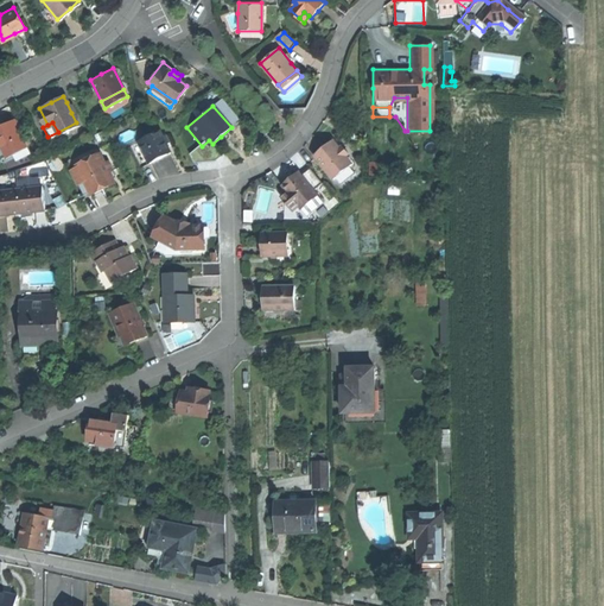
[(0,128),(0,151),(2,156),(8,153),(23,146),(16,133),(12,125),(11,124),(0,128)]
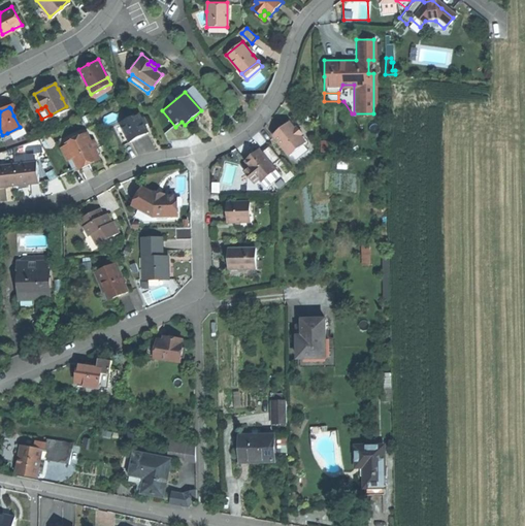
[(120,122),(130,141),(139,137),(149,132),(138,112),(120,122)]
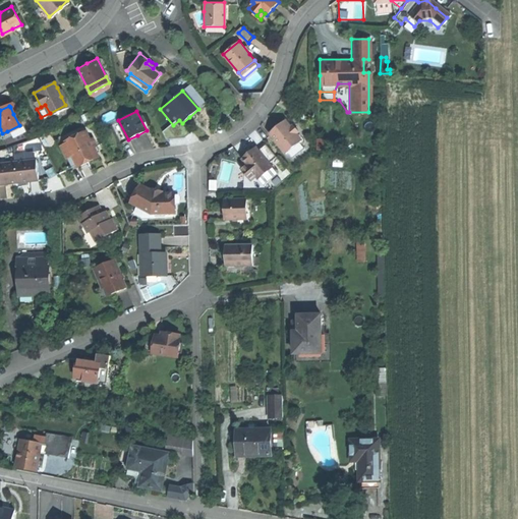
[(121,143),(128,139),(118,120),(111,124),(121,143)]
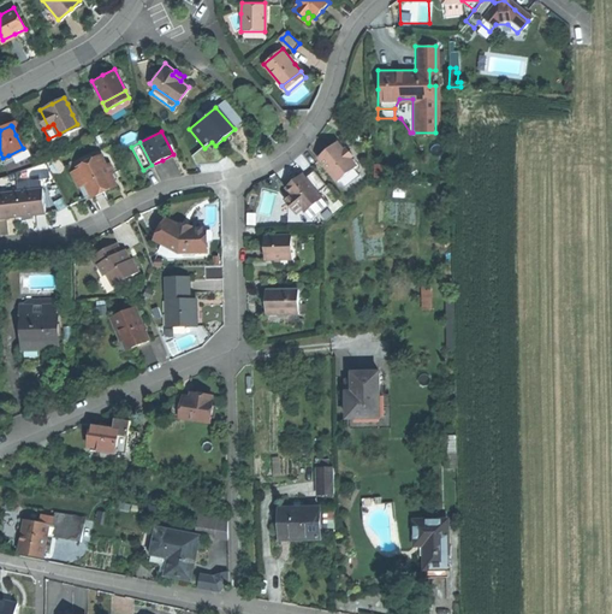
[(316,157),(336,181),(338,178),(351,167),(355,165),(349,157),(351,154),(346,147),(342,151),(336,142),(325,151),(316,157)]
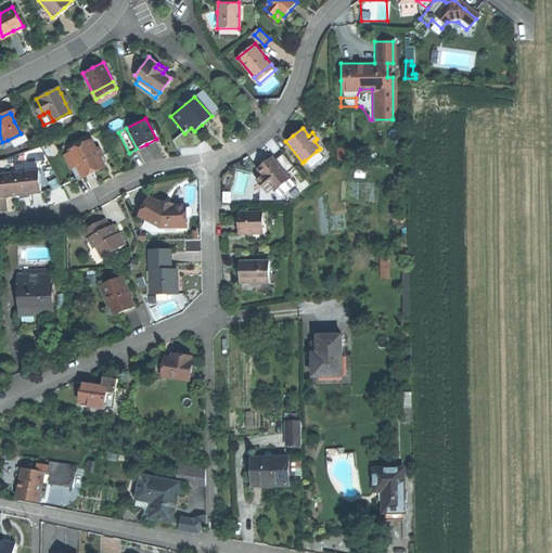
[(24,141),(21,133),(8,140),(10,144),(12,148),(24,141)]
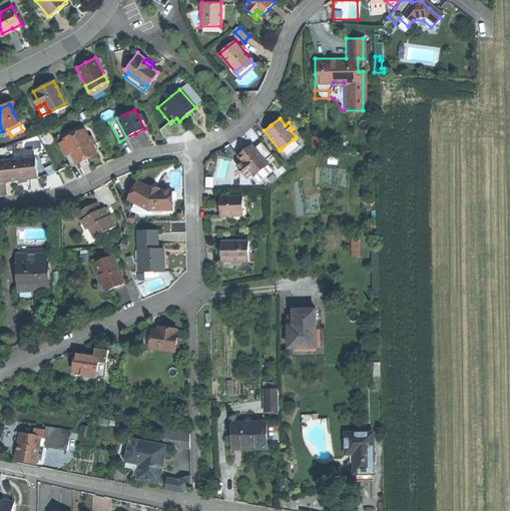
[(0,137),(9,133),(7,129),(2,131),(0,127),(0,137)]
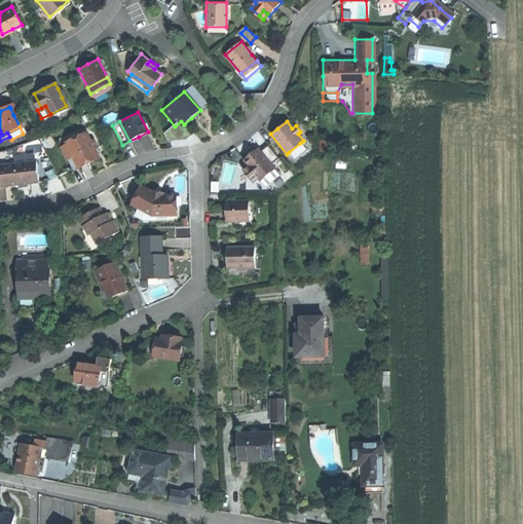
[(73,157),(79,167),(89,162),(98,158),(94,149),(89,140),(86,135),(67,144),(73,157)]
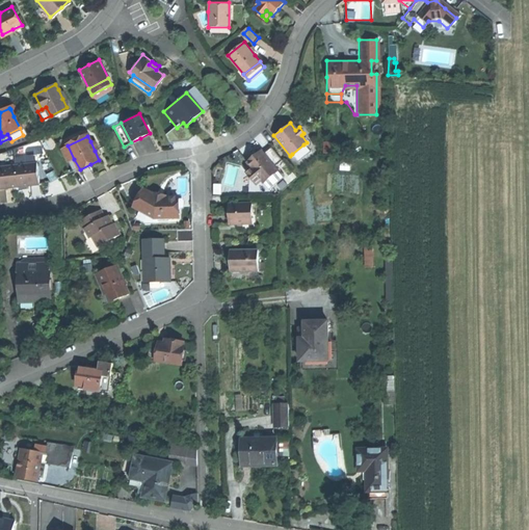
[(309,150),(303,144),(292,154),(297,159),(309,150)]
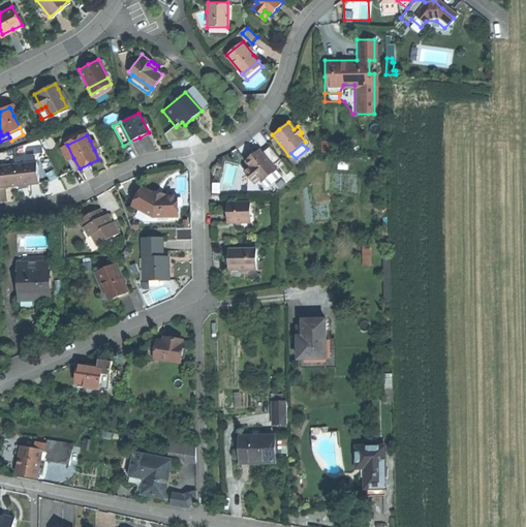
[(67,161),(73,158),(67,145),(61,149),(67,161)]
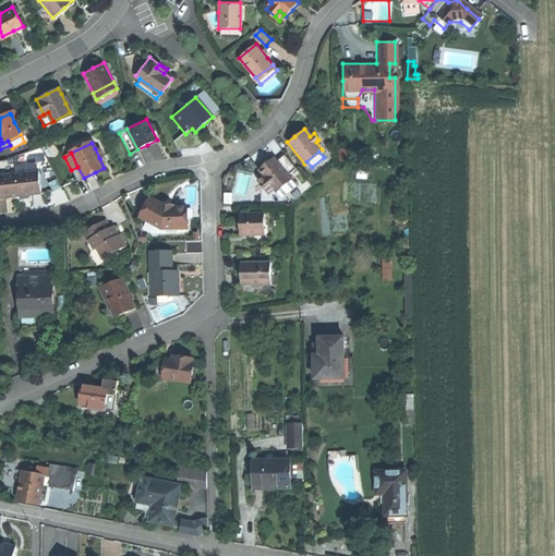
[(273,155),(266,160),(270,166),(277,161),(273,155)]
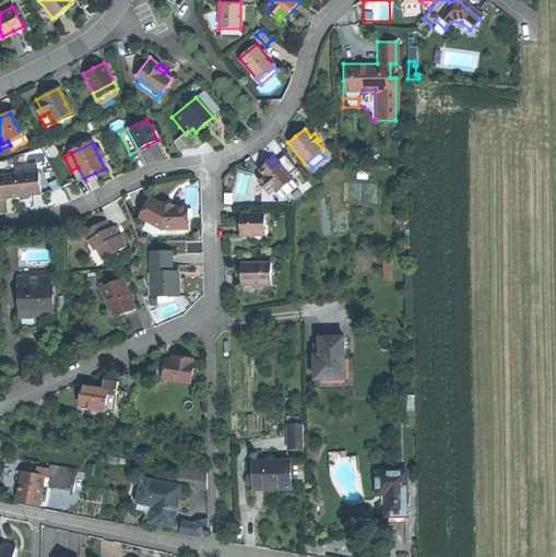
[(285,155),(278,162),(287,174),(295,167),(285,155)]
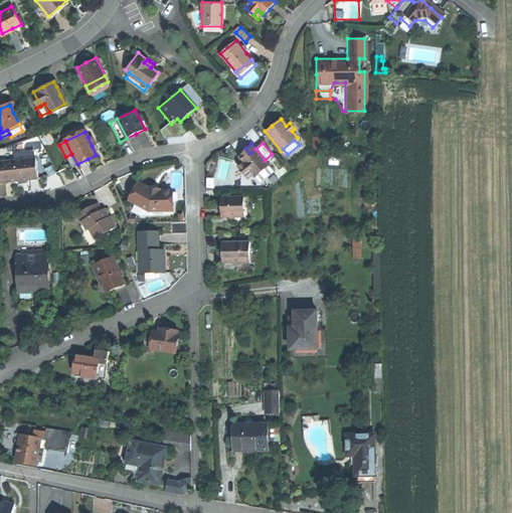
[(241,151),(237,154),(242,161),(239,163),(249,175),(251,177),(268,164),(265,160),(256,149),(249,153),(245,148),(241,151)]
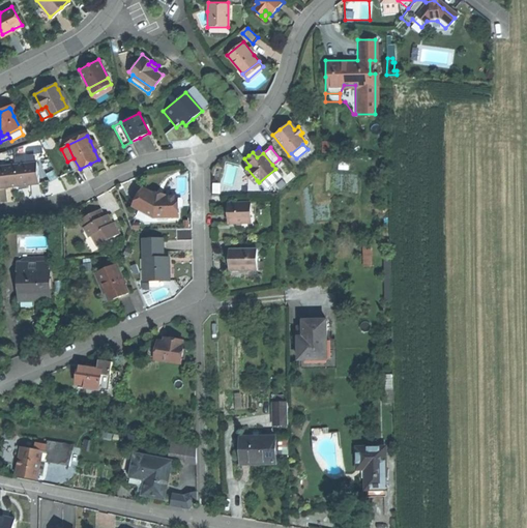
[(34,154),(12,156),(13,165),(35,163),(34,154)]
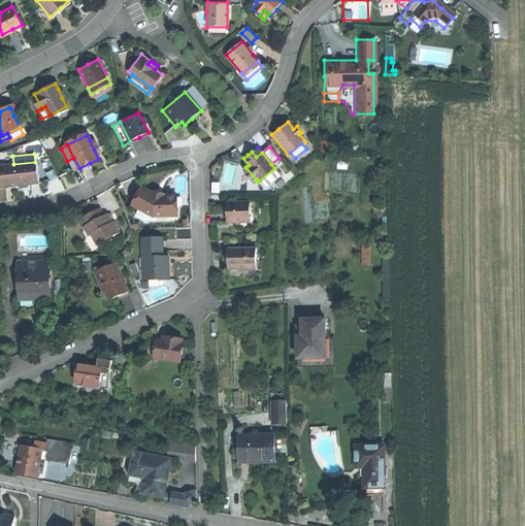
[(0,166),(13,164),(12,156),(0,161),(0,166)]
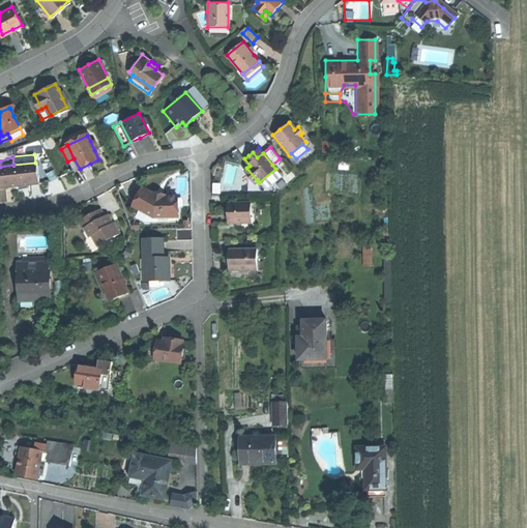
[(72,172),(80,169),(74,158),(67,162),(72,172)]
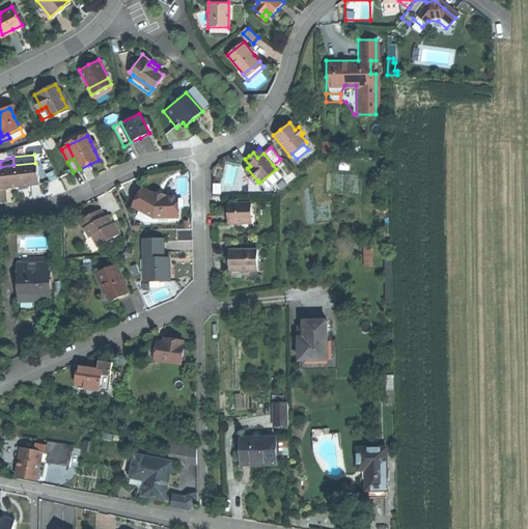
[(235,189),(234,179),(235,179),(233,162),(220,163),(221,181),(212,181),(213,191),(235,189)]
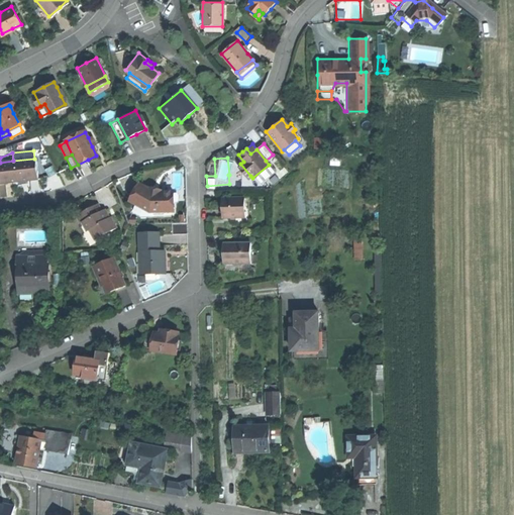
[(13,161),(15,180),(26,179),(36,178),(34,159),(13,161)]
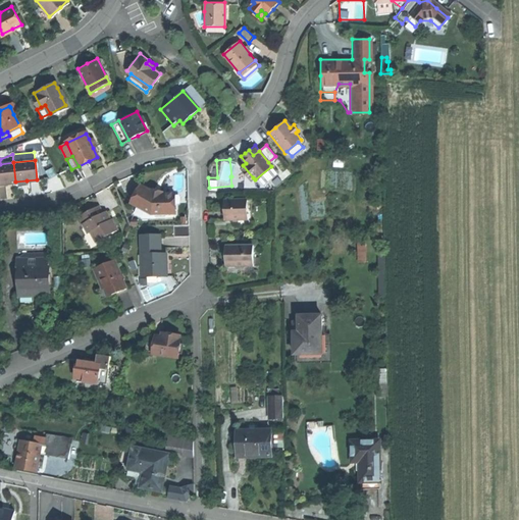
[(0,184),(6,183),(15,182),(13,162),(0,164),(0,184)]
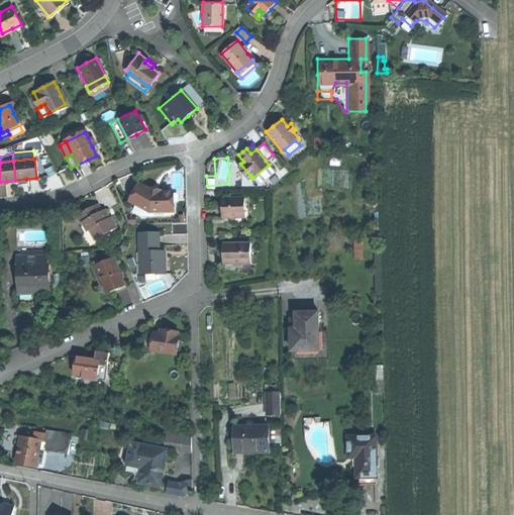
[(247,178),(250,176),(240,164),(238,166),(247,178)]
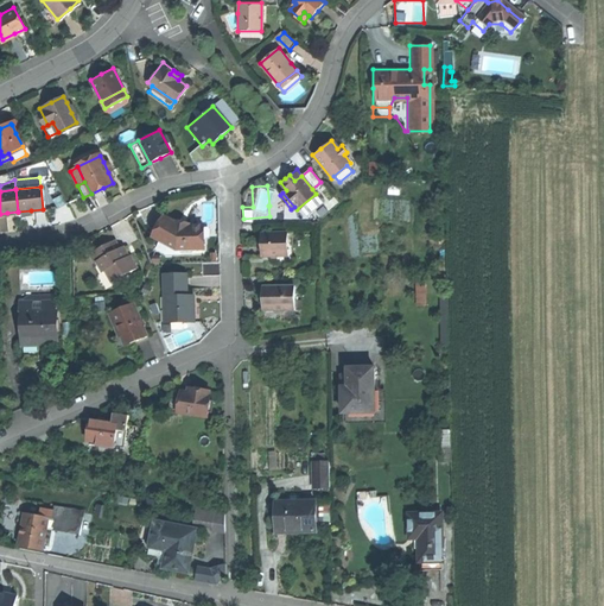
[(322,201),(316,194),(297,209),(303,216),(322,201)]
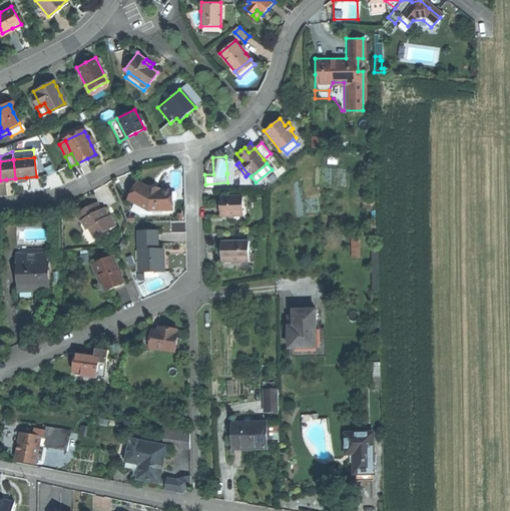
[(134,203),(147,210),(171,210),(171,190),(151,190),(144,186),(136,182),(127,199),(134,203)]
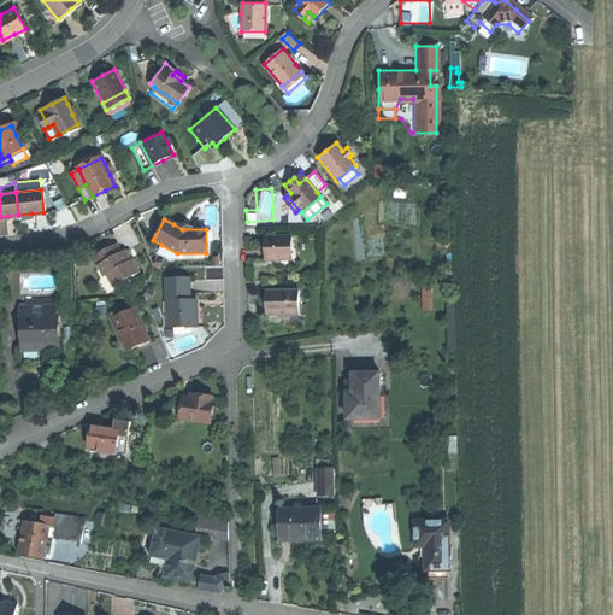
[(266,257),(292,257),(292,235),(265,235),(266,247),(266,257)]
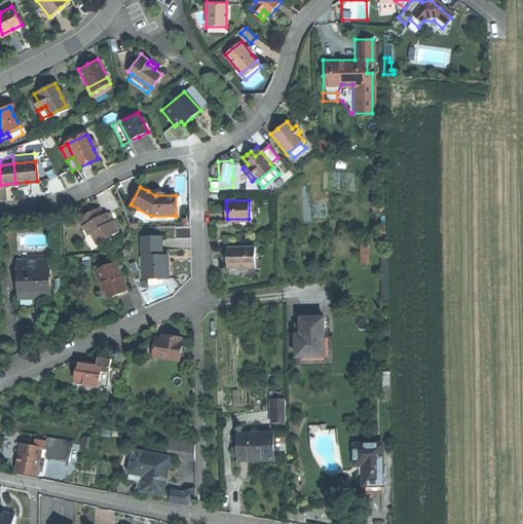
[(86,213),(77,218),(85,234),(89,232),(95,242),(117,230),(112,221),(107,224),(98,207),(86,213)]
